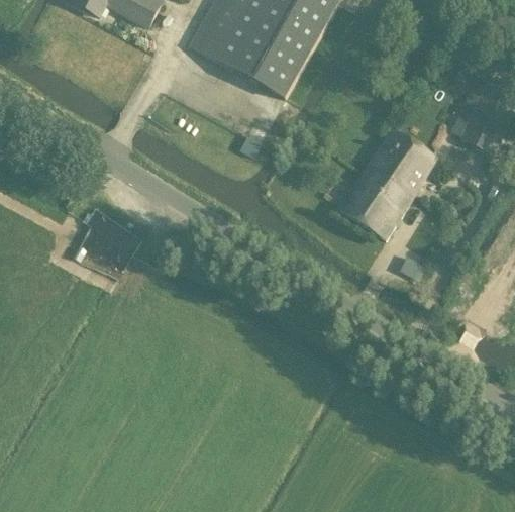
[(150,26),(164,2),(161,0),(78,0),(77,2),(102,15),(110,0),(151,22),(149,26),(150,26)]
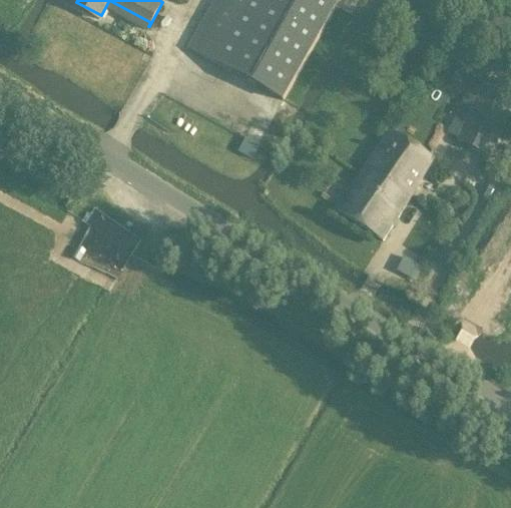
[(286,97),(340,0),(215,0),(191,44),(286,97)]
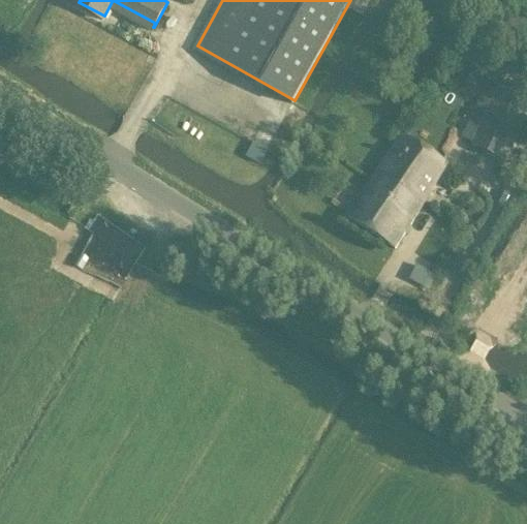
[(501,158),(526,105),(526,100),(504,89),(476,146),(501,158)]
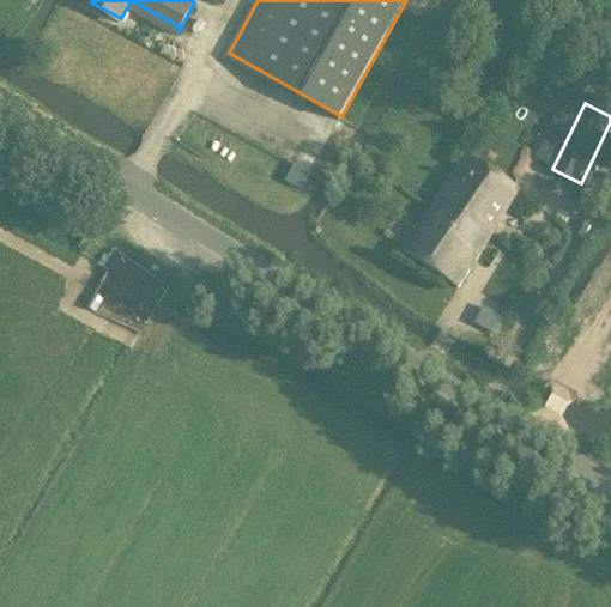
[(452,176),(437,198),(443,202),(492,231),(501,219),(519,184),(467,152),(463,159),(452,176)]
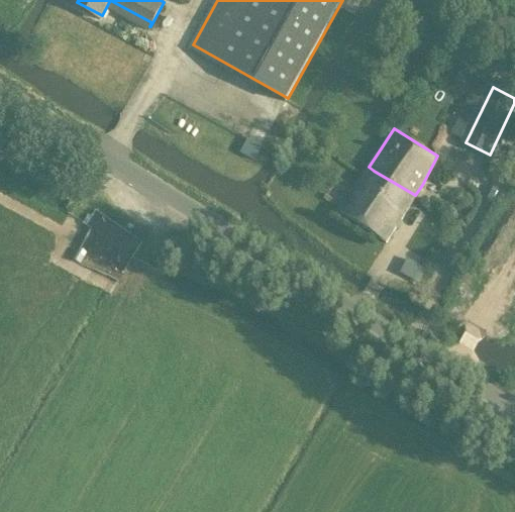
[(250,137),(243,149),(255,157),(263,144),(250,137)]
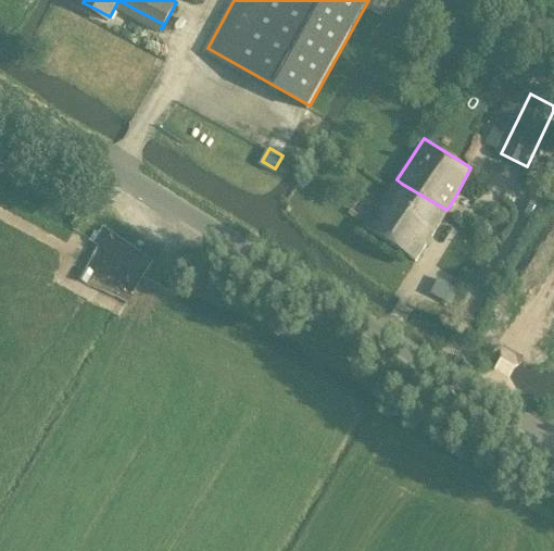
[(402,184),(397,179),(388,192),(372,218),(367,226),(418,258),(447,210),(402,184)]
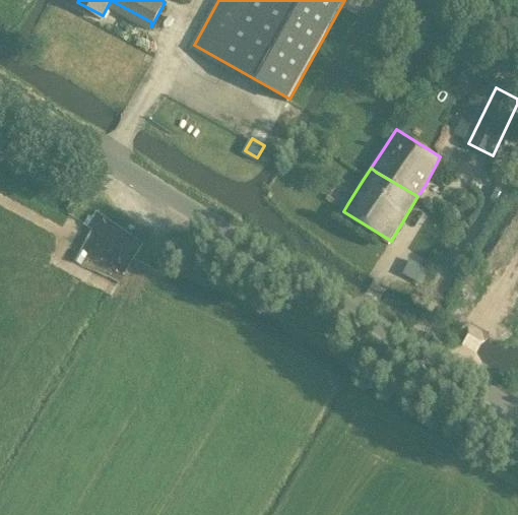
[(404,272),(423,281),(430,267),(411,258),(404,272)]
